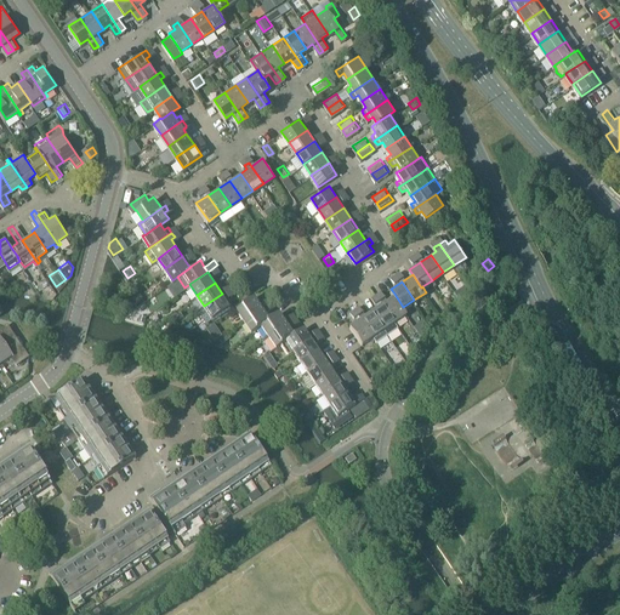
[(229,305),(222,294),(204,306),(199,309),(206,320),(229,305)]
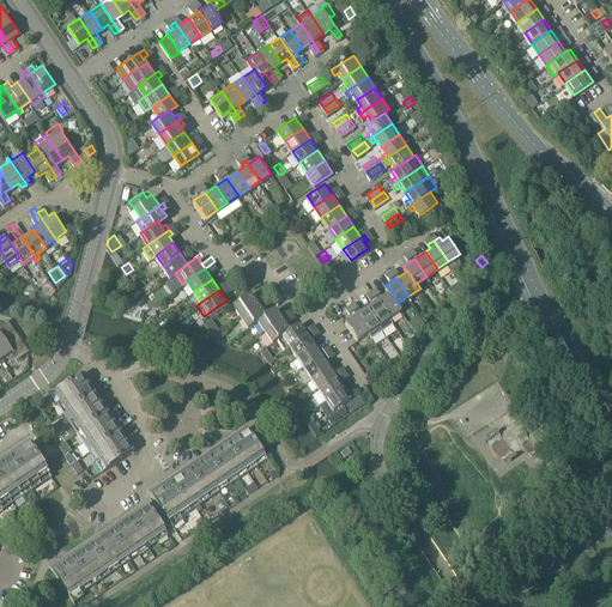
[(379,297),(391,315),(401,308),(398,303),(389,290),(379,297)]
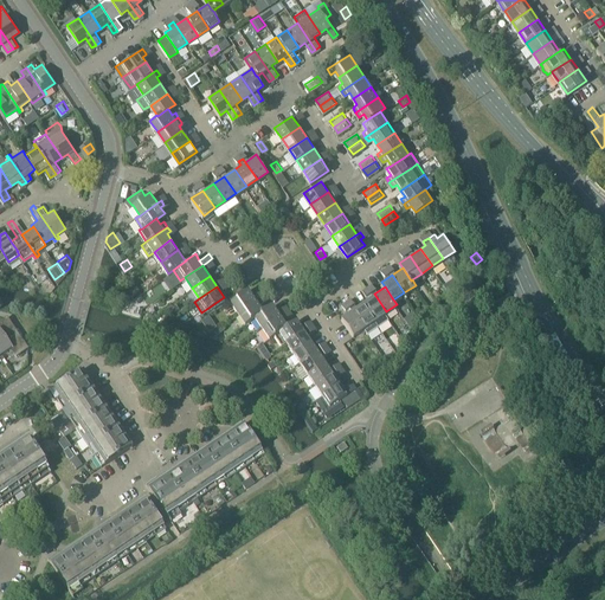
[(238,311),(256,300),(249,288),(231,300),(238,311)]
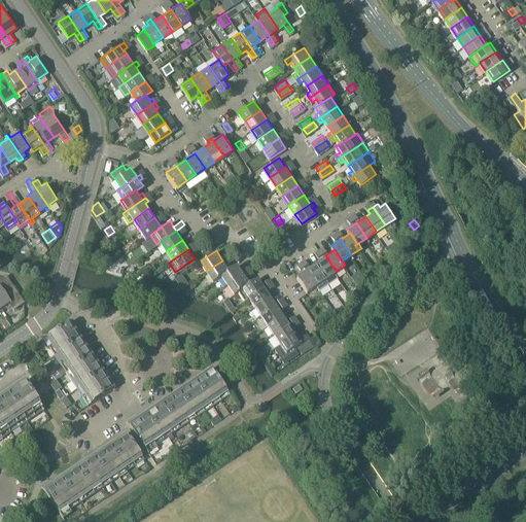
[(326,277),(329,281),(339,275),(336,271),(325,255),(316,262),(326,277)]
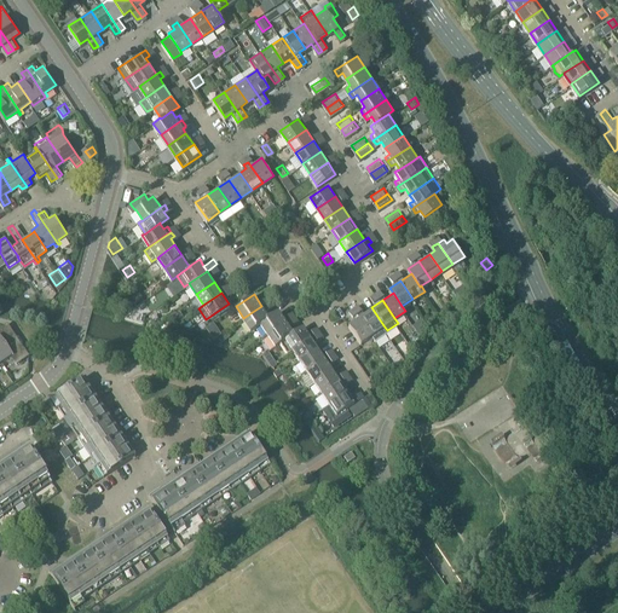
[(261,306),(243,318),(250,329),(261,322),(269,317),(269,316),(265,311),(267,308),(265,304),(261,306)]
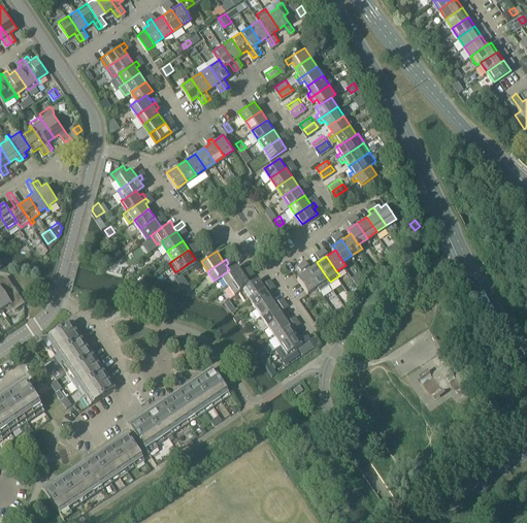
[(317,262),(307,269),(318,284),(321,289),(330,282),(327,278),(317,262)]
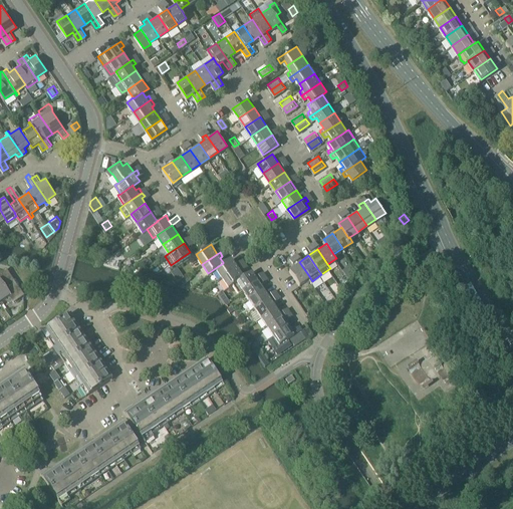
[(223,276),(237,266),(231,257),(223,262),(223,263),(217,267),(223,276)]
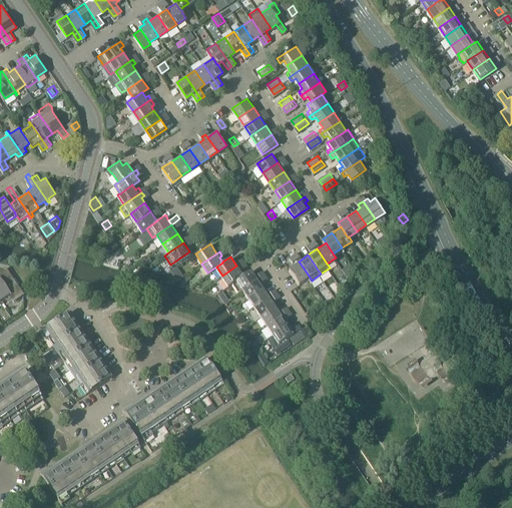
[(309,276),(299,262),(290,268),(300,283),(309,276)]
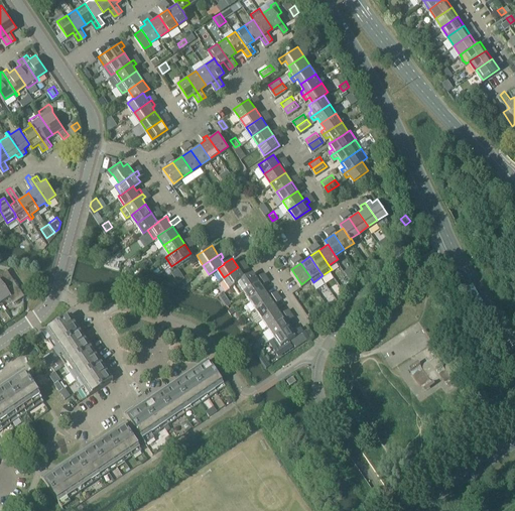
[(353,263),(345,269),(351,277),(356,268),(353,263)]
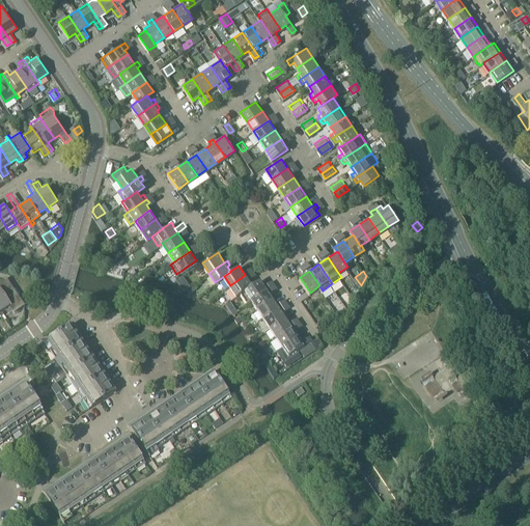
[(251,277),(248,273),(245,275),(230,285),(236,296),(241,293),(245,289),(251,284),(248,279),(251,277)]
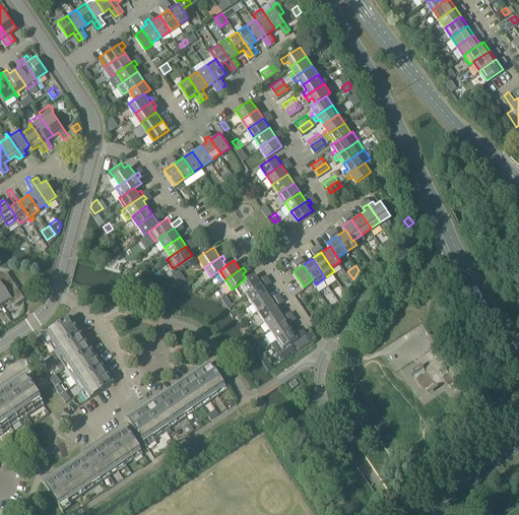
[(180,268),(173,273),(176,277),(183,272),(180,268)]
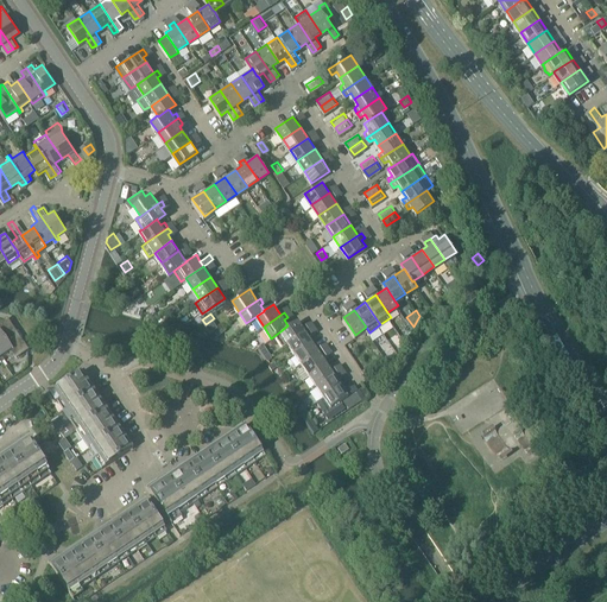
[(0,353),(2,356),(5,355),(2,352),(12,346),(17,353),(27,346),(20,334),(21,333),(17,327),(16,328),(7,315),(0,319),(0,353)]
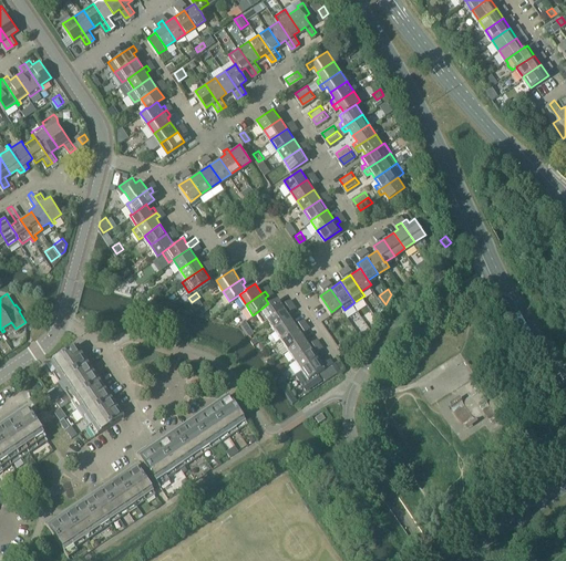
[(268,303),(261,309),(257,312),(264,321),(268,319),(285,308),(278,297),(268,303)]
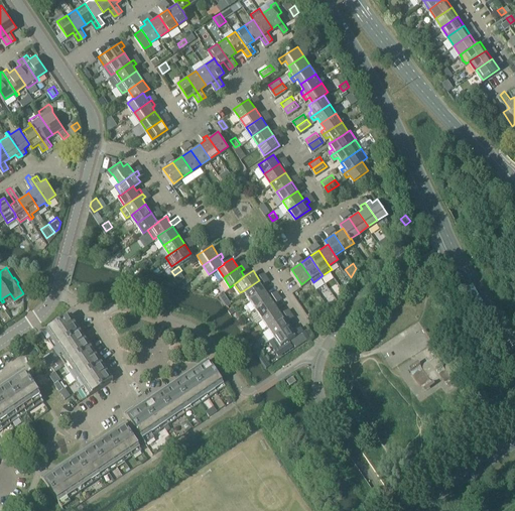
[(250,298),(265,288),(259,280),(244,290),(250,298)]
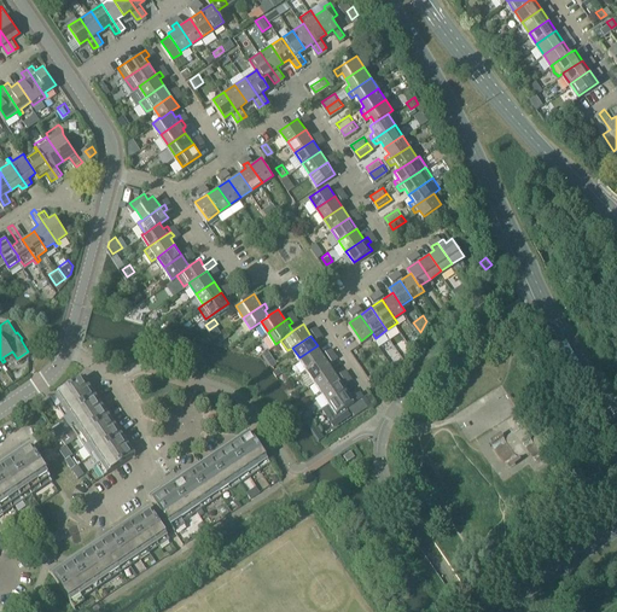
[(318,345),(300,357),(307,368),(325,356),(329,355),(325,350),(321,353),(318,345)]
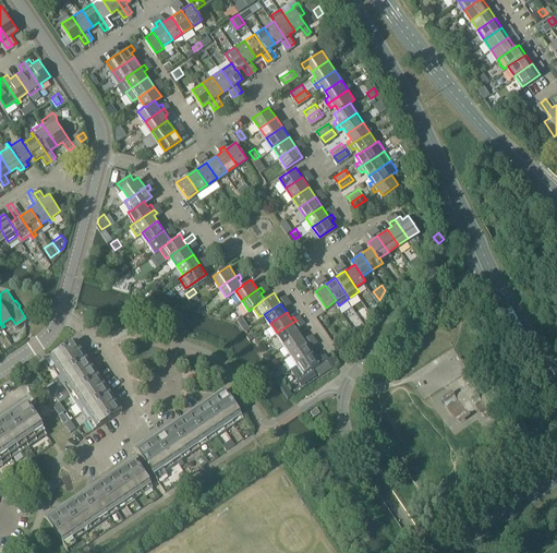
[(242,314),(238,317),(242,323),(244,326),(249,324),(242,314)]
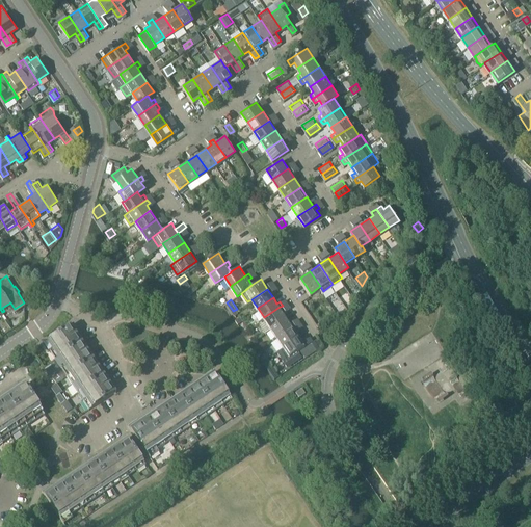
[(270,326),(286,316),(283,311),(285,309),(283,306),(280,307),(264,317),(270,326)]
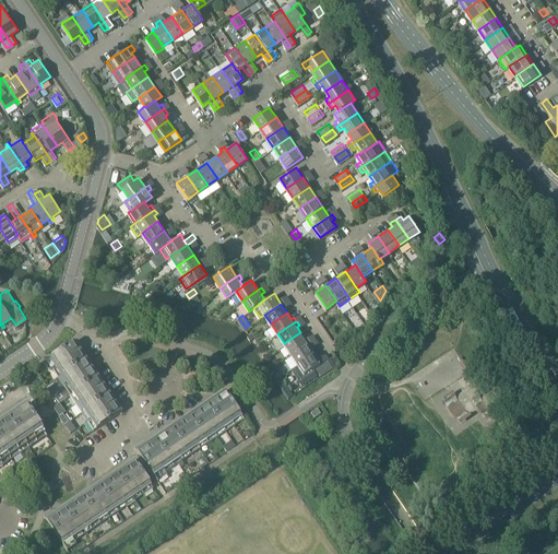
[(300,332),(284,343),(291,353),(307,342),(300,332)]
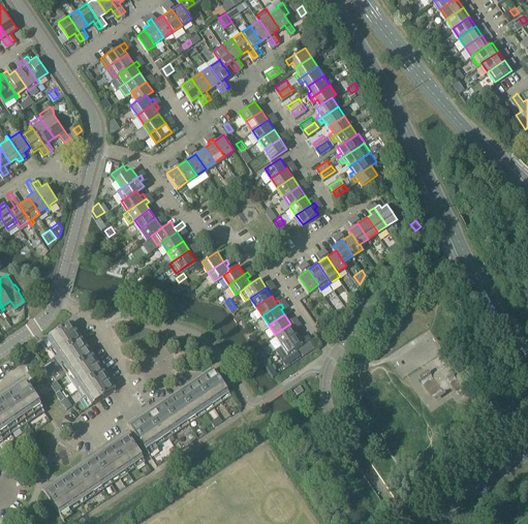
[(89,404),(116,386),(78,328),(80,327),(73,317),(41,339),(41,340),(44,338),(50,346),(53,344),(91,401),(88,403),(89,404)]
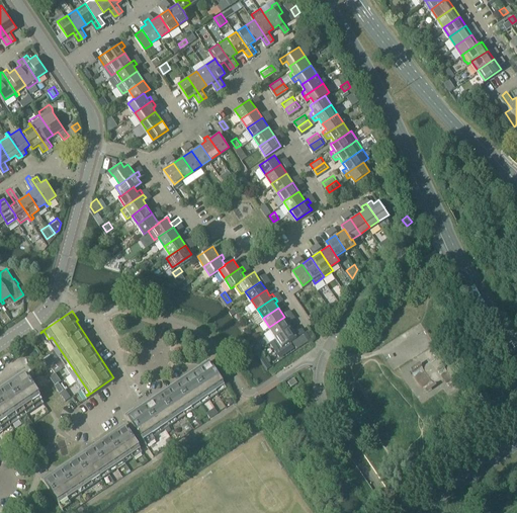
[(284,317),(269,327),(275,336),(290,326),(287,321),(289,319),(287,315),(284,317)]
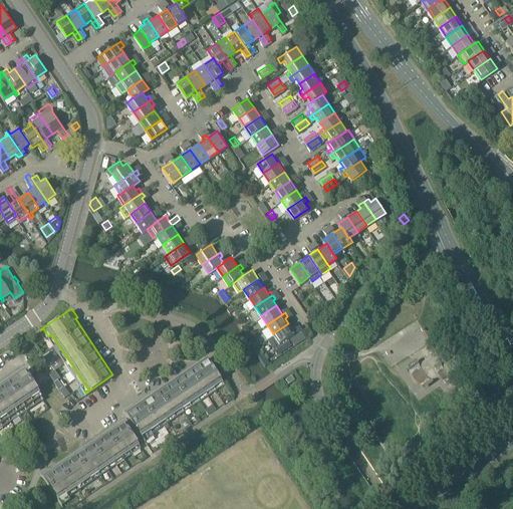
[(273,333),(268,337),(278,351),(292,342),(288,337),(297,331),(294,326),(291,328),(288,323),(273,333)]
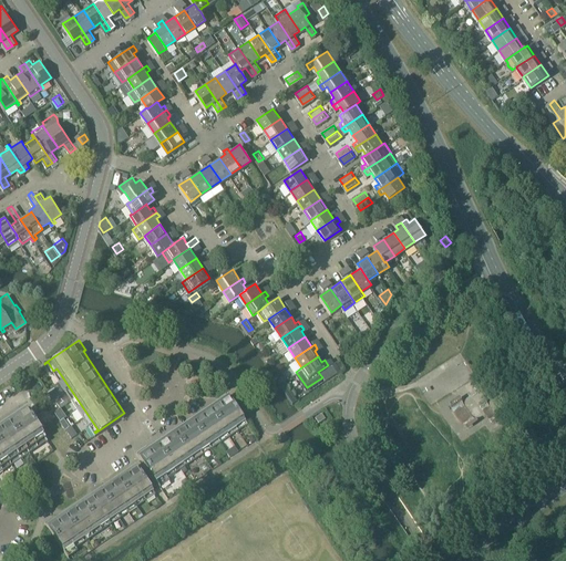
[(137,449),(161,484),(162,484),(162,482),(171,477),(168,474),(177,468),(175,465),(245,418),(247,422),(248,421),(228,392),(150,445),(147,443),(137,449)]
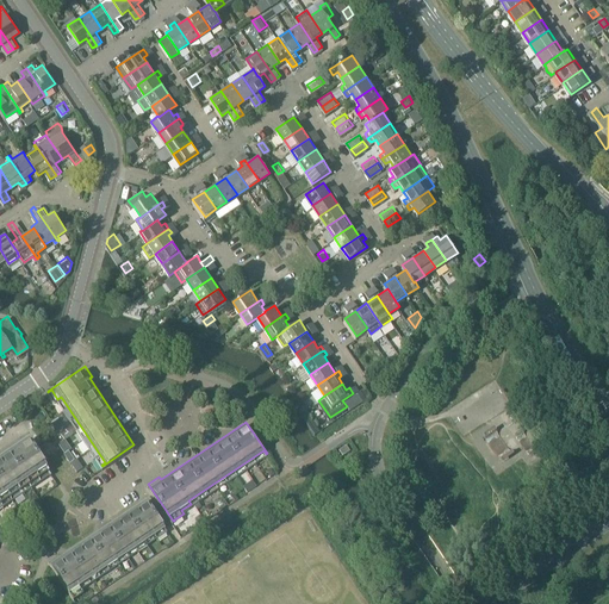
[(51,472),(51,471),(29,437),(0,455),(0,502),(49,468),(51,472)]
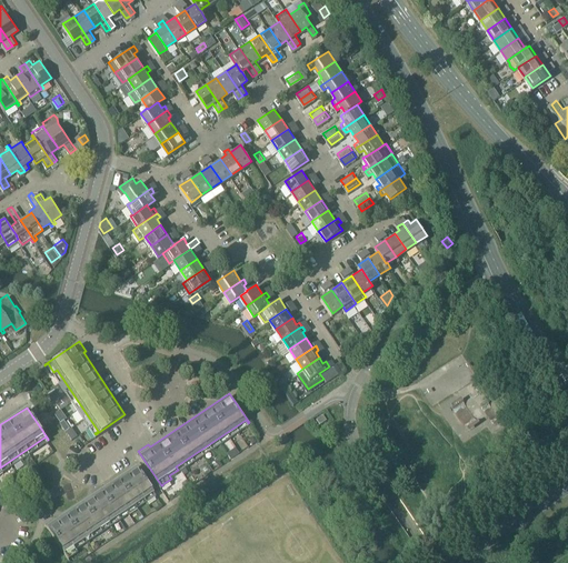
[(320,421),(327,416),(324,411),(317,415),(320,421)]
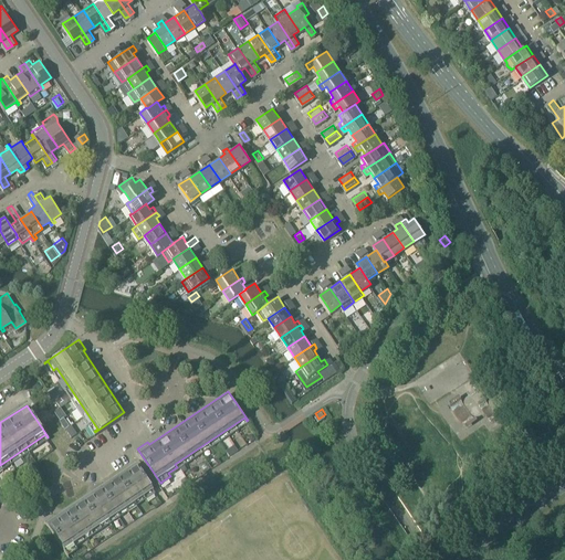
[(239,446),(234,441),(228,445),(232,451),(239,446)]
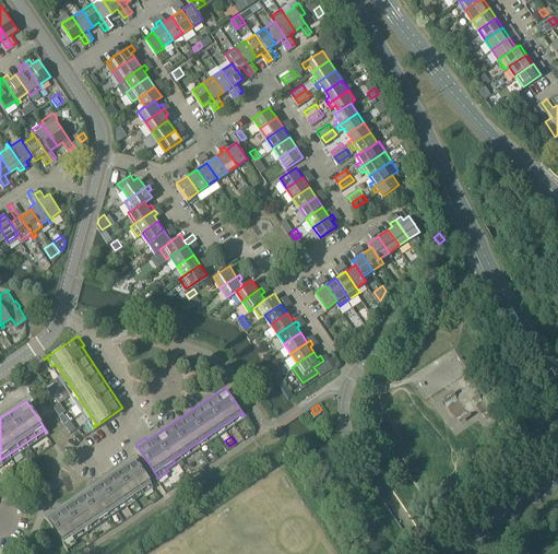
[(55,506),(45,513),(68,546),(69,546),(67,543),(75,538),(73,534),(151,482),(153,485),(154,484),(134,456),(56,508),(55,506)]
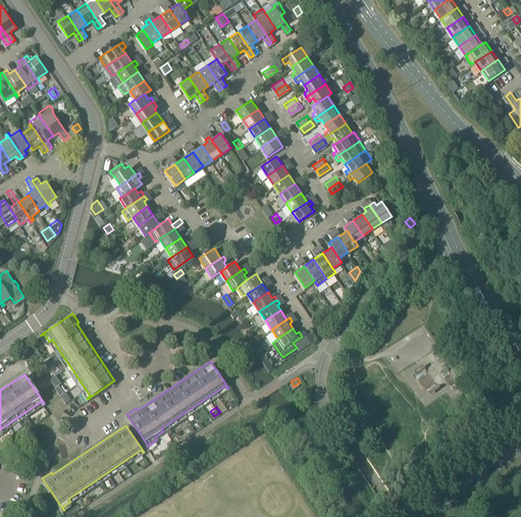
[(175,443),(172,436),(167,440),(171,446),(175,443)]
